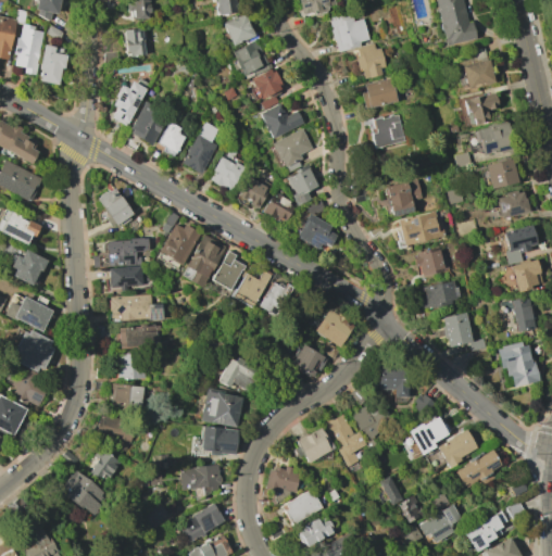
[(52,22),(39,14),(40,10),(38,9),(39,0),(66,0),(65,7),(62,5),(60,14),(53,13),(52,22)]
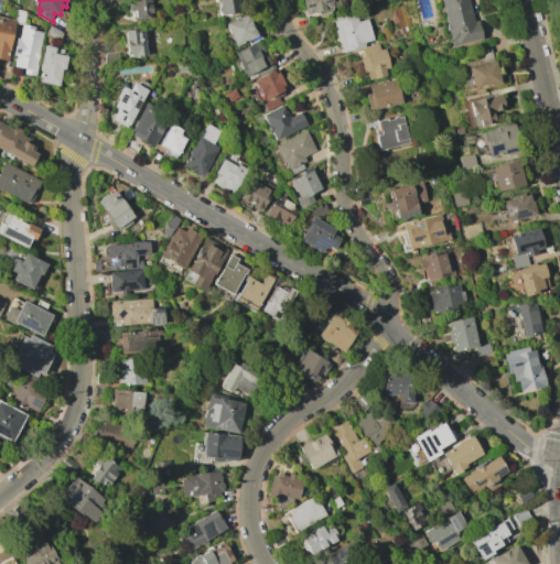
[(130,0),(152,0),(153,2),(150,2),(151,4),(154,4),(155,13),(151,14),(152,19),(138,20),(138,18),(136,18),(135,12),(131,12),(130,0)]
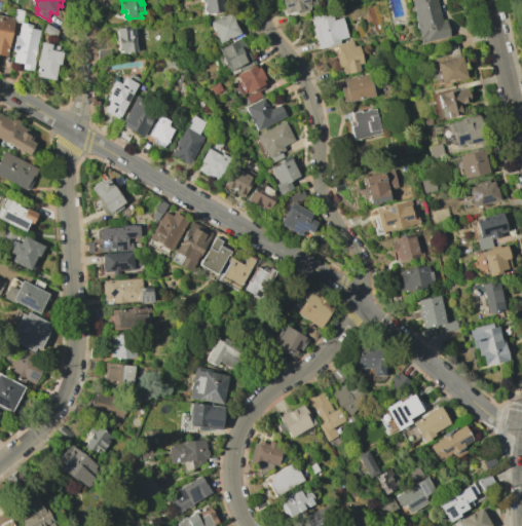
[(224,0),(226,11),(207,13),(204,0),(224,0)]
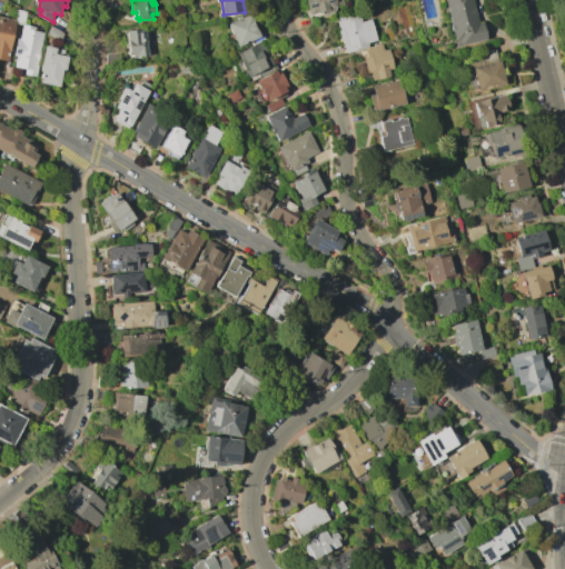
[(338,7),(337,9),(335,13),(323,16),(320,10),(316,11),(315,15),(313,15),(309,12),(308,10),(309,8),(307,0),(345,0),(346,5),(338,7)]
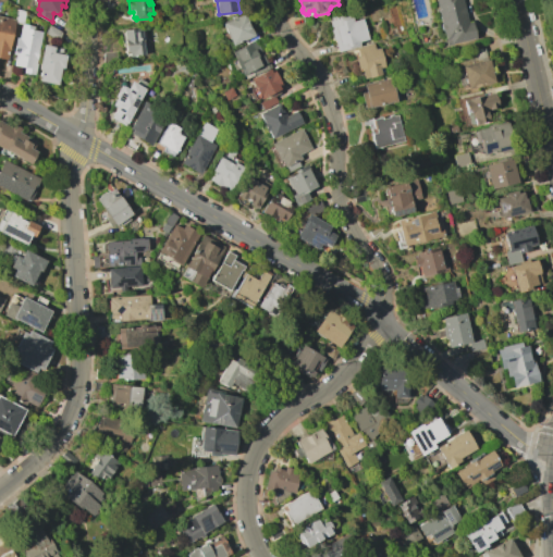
[(465,0),(471,21),(475,20),(479,38),(450,46),(437,0),(465,0)]
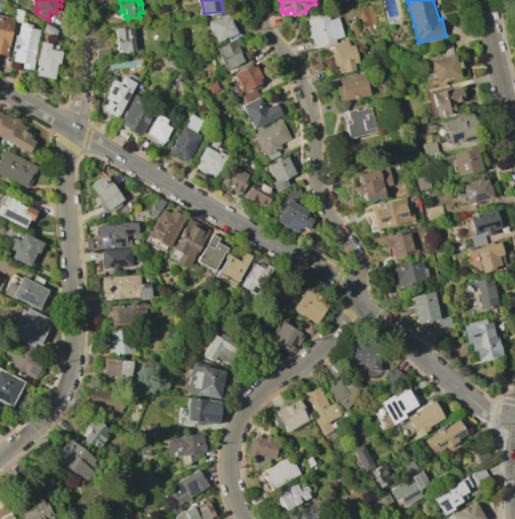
[(17,34),(20,34),(22,22),(16,21),(19,8),(26,10),(24,22),(34,24),(34,27),(43,29),(37,59),(38,59),(35,70),(23,67),(24,63),(15,61),(17,51),(14,51),(17,34)]
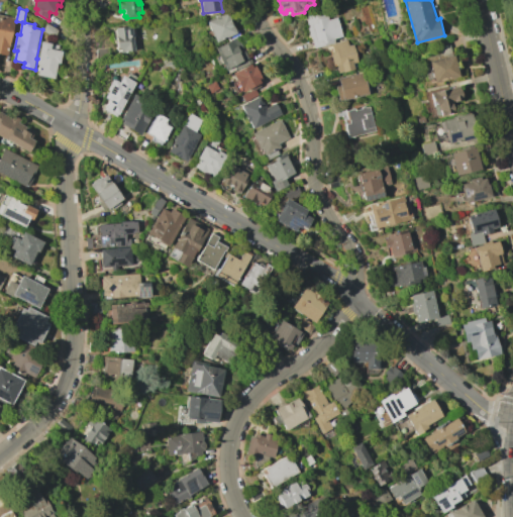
[(228,12),(237,30),(238,29),(241,35),(229,41),(227,37),(217,41),(208,21),(228,12)]
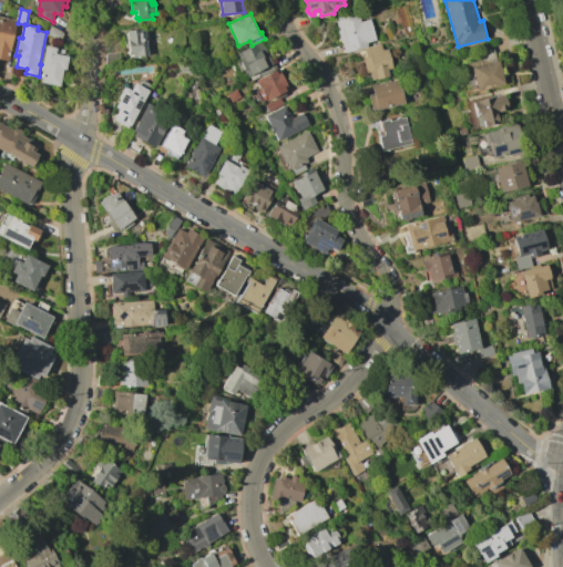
[(0,14),(19,19),(10,61),(0,59),(0,14)]
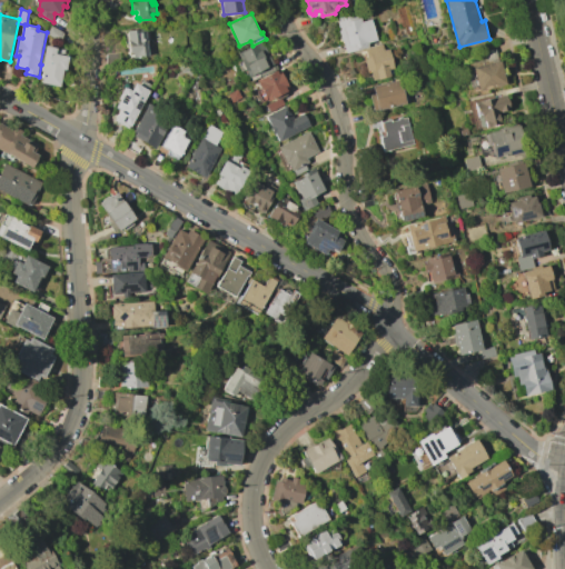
[(342,21),(340,18),(353,15),(354,18),(363,16),(364,21),(374,19),(378,40),(369,42),(370,47),(347,53),(344,41),(343,41),(338,22),(342,21)]
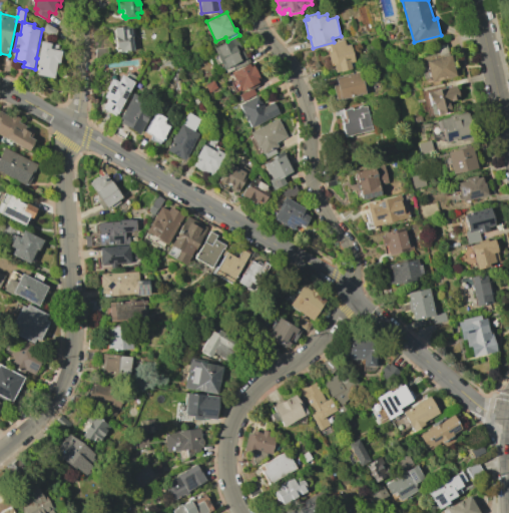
[(48,23),(60,29),(55,38),(43,31),(48,23)]
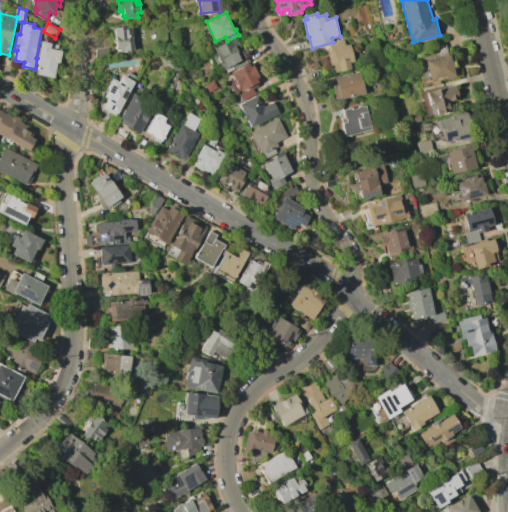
[(134,26),(136,35),(133,35),(135,51),(121,52),(121,48),(117,49),(115,28),(134,26)]
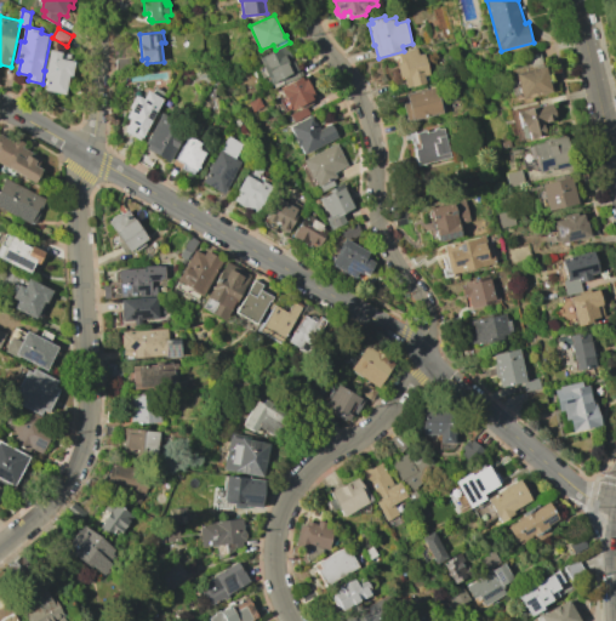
[(289,44),(303,74),(286,84),(284,78),(273,84),(261,58),(289,44)]
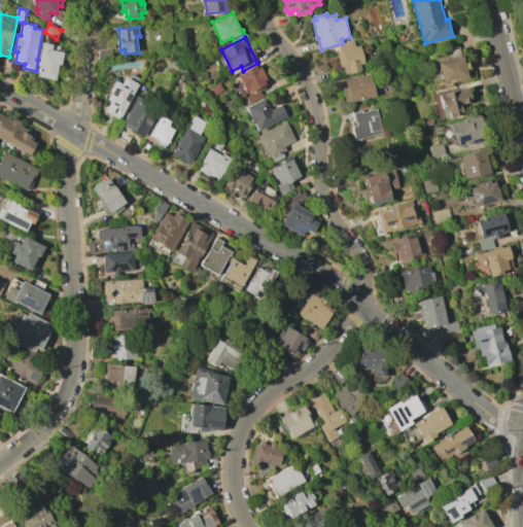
[(342,54),(340,44),(357,40),(358,46),(362,45),(367,63),(363,64),(365,69),(362,69),(363,70),(347,74),(345,67),(342,67),(339,55),(342,54)]
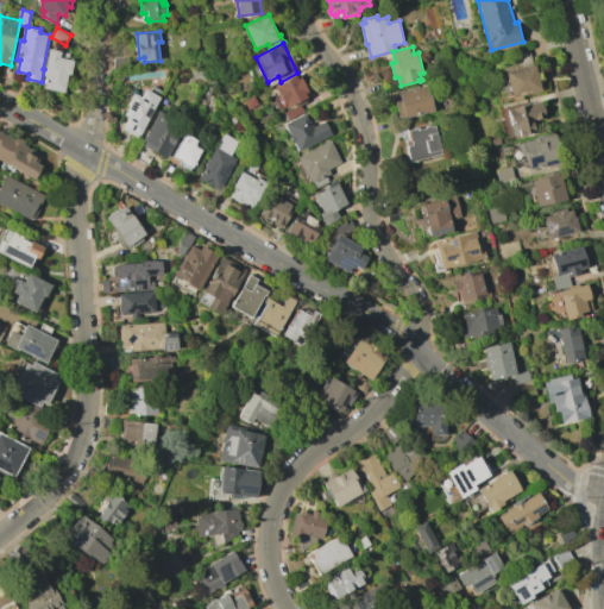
[(50,49),(73,52),(70,60),(76,61),(73,75),(69,74),(65,93),(44,88),(46,77),(44,76),(50,49)]
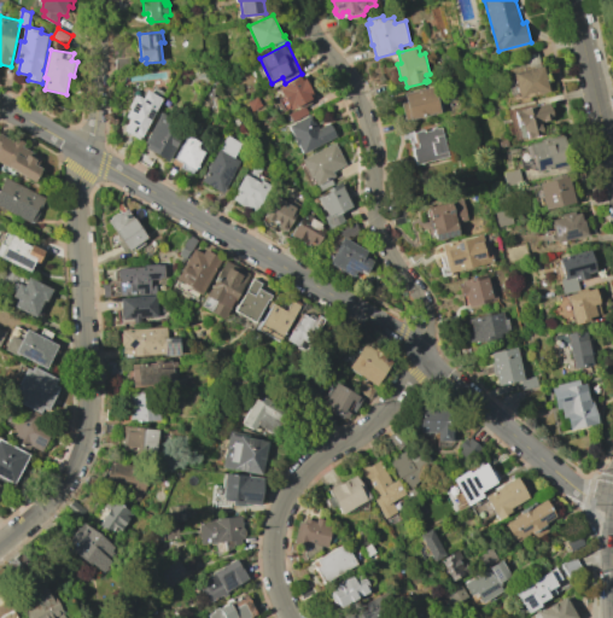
[(544,65),(550,91),(520,98),(514,74),(544,65)]
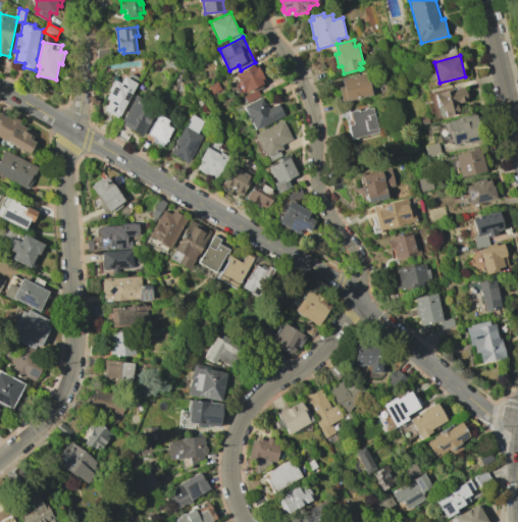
[(241,82),(237,73),(254,64),(257,68),(259,67),(264,77),(262,80),(264,84),(247,93),(246,91),(241,93),(236,84),(241,82)]
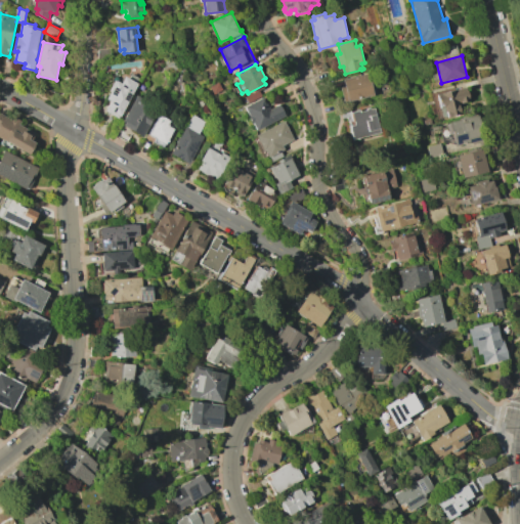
[(347,87),(345,79),(371,73),(377,94),(345,102),(342,88),(347,87)]
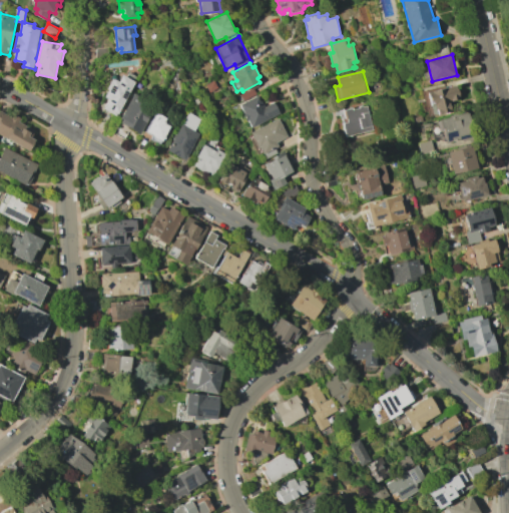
[(109,99),(104,97),(114,79),(119,81),(123,74),(136,82),(117,116),(104,108),(109,99)]
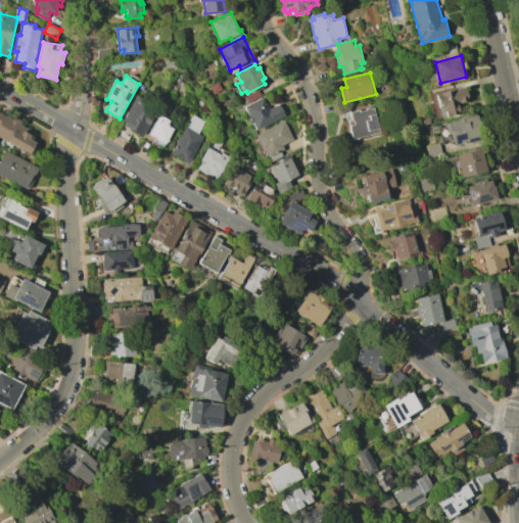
[(225,89),(216,94),(211,87),(221,82),(225,89)]
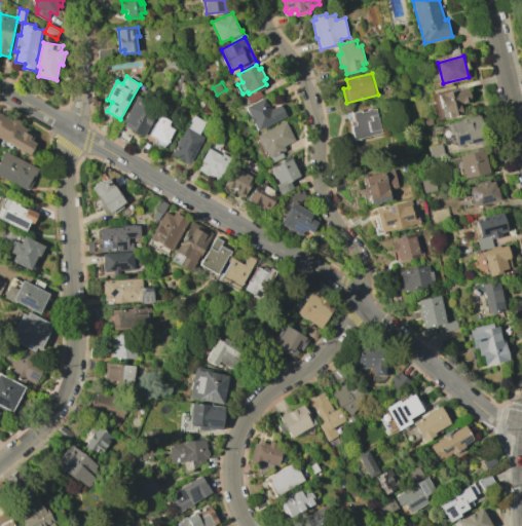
[(470,87),(473,101),(465,103),(464,100),(460,101),(463,115),(449,118),(447,108),(443,109),(440,95),(470,87)]
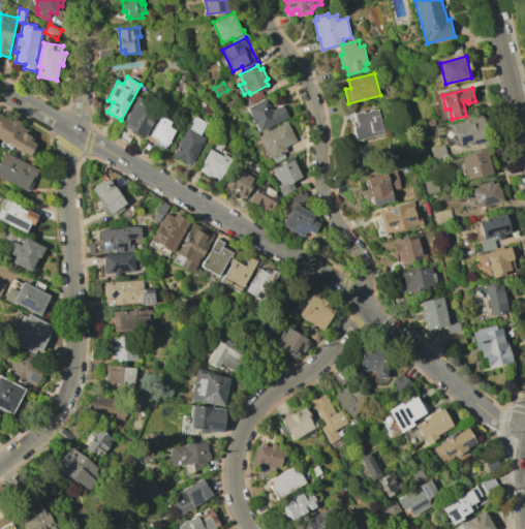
[(266,97),(252,103),(249,97),(263,91),(266,97)]
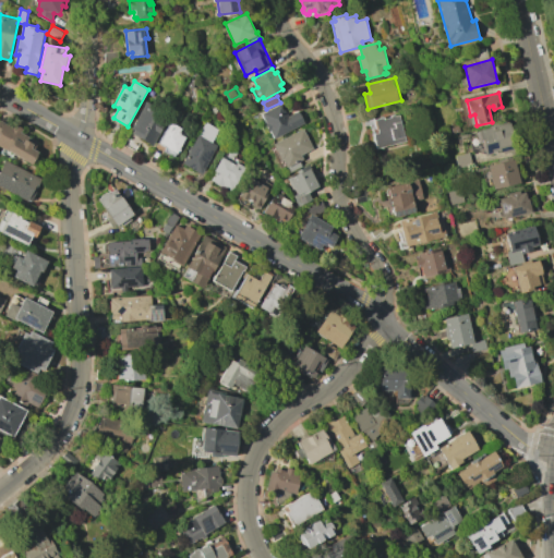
[(146,101),(149,104),(152,101),(172,113),(154,145),(133,133),(134,130),(131,128),(146,101)]
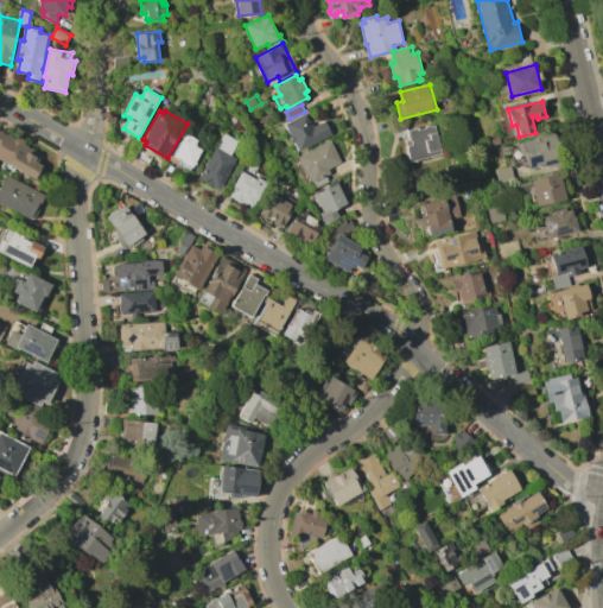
[(308,113),(315,127),(327,120),(334,133),(300,151),(296,141),(294,143),(290,134),(291,133),(286,125),(308,113)]
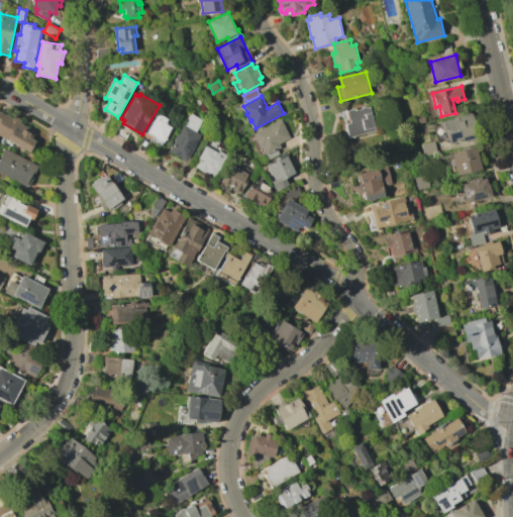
[(347,124),(352,123),(349,111),(358,108),(358,110),(365,109),(364,107),(368,106),(369,108),(372,107),(378,130),(351,137),(347,124)]
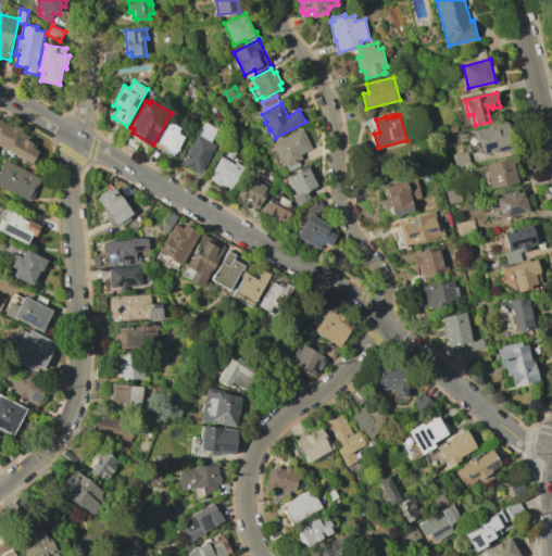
[(0,119),(14,127),(17,124),(24,127),(22,131),(39,141),(36,149),(40,151),(34,164),(0,144),(0,119)]
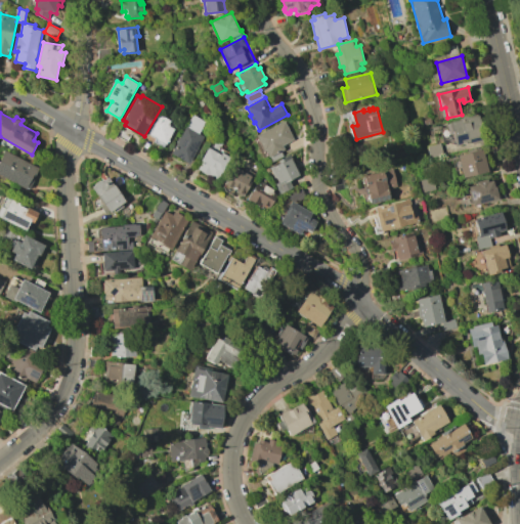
[(162,115),(172,121),(169,125),(175,129),(165,147),(148,137),(162,115)]
